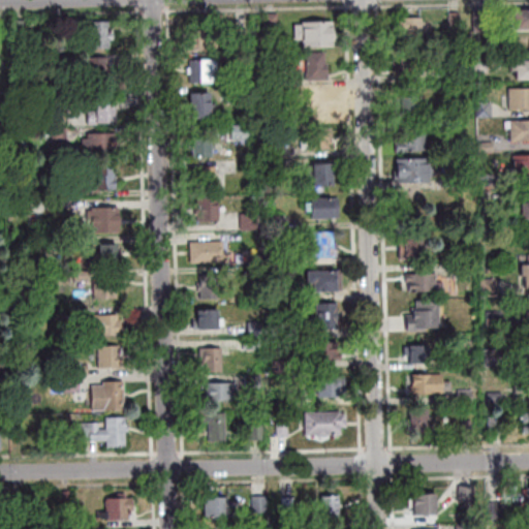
[(517,10),(528,9),(528,29),(518,30),(517,20),(509,20),(509,11),(517,11),(517,10)]
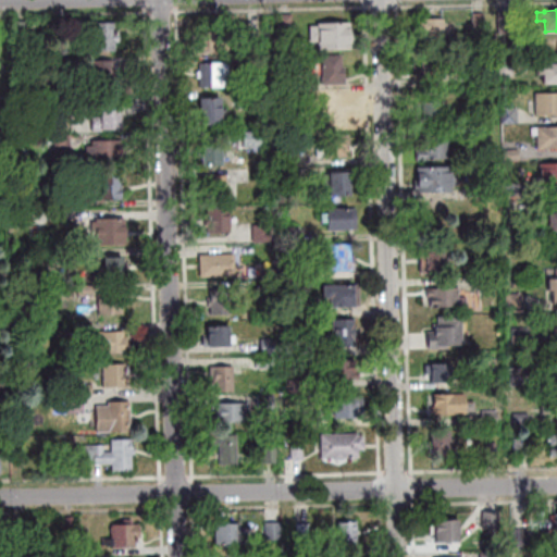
[(504,12),(515,12),(516,28),(505,29),(504,12)]
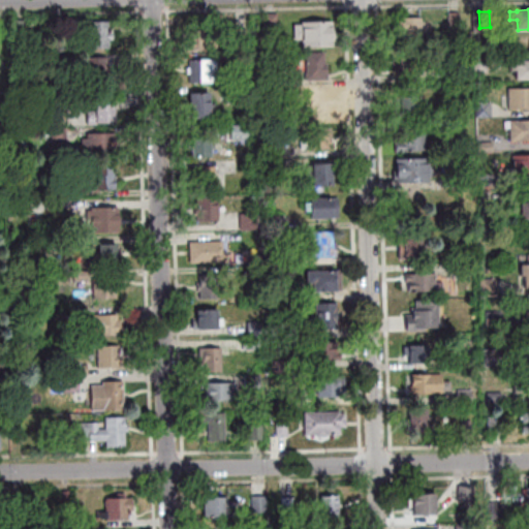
[(265,13),(280,12),(280,29),(266,30),(265,13)]
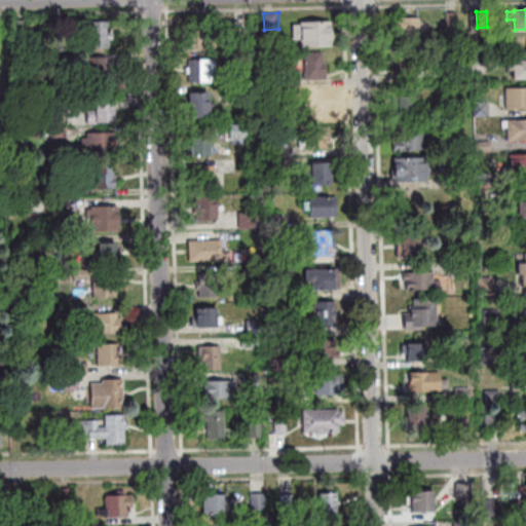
[(448,27),(448,13),(459,13),(459,27),(448,27)]
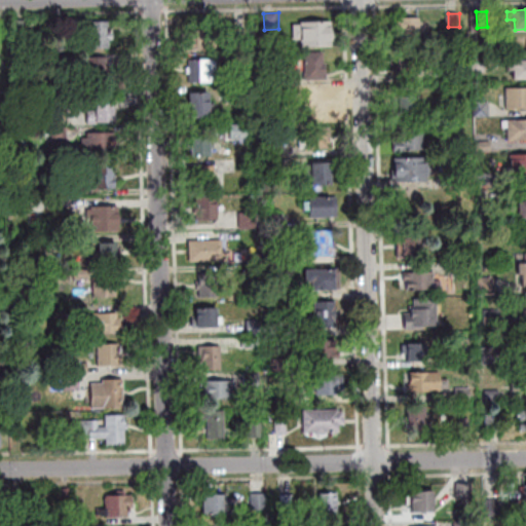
[(23,16),(6,17),(7,32),(23,32),(23,16)]
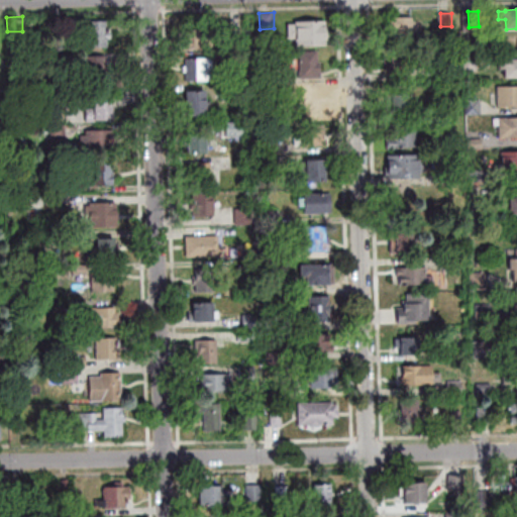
[(414,43),(393,44),(392,17),(414,17),(414,43)]
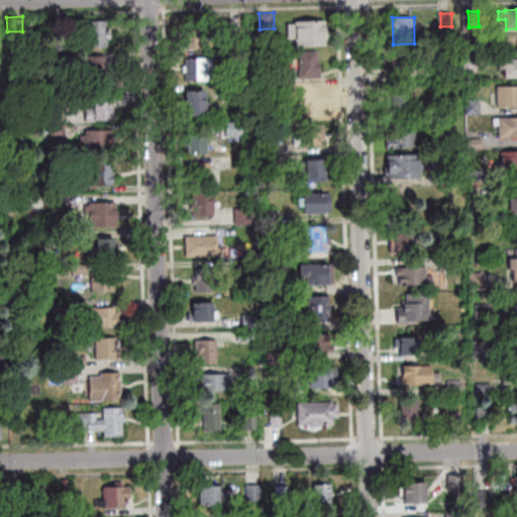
[(86,45),(108,45),(108,20),(86,20),(86,45)]
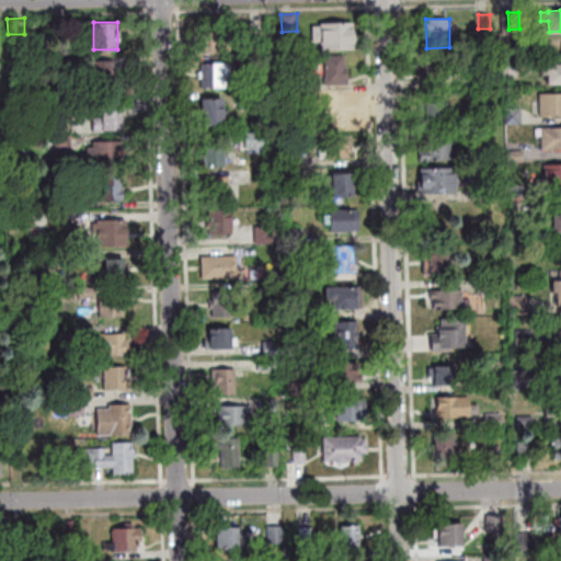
[(322,23),(354,22),(355,49),(323,50),(323,42),(316,42),(315,27),(322,26),(322,23)]
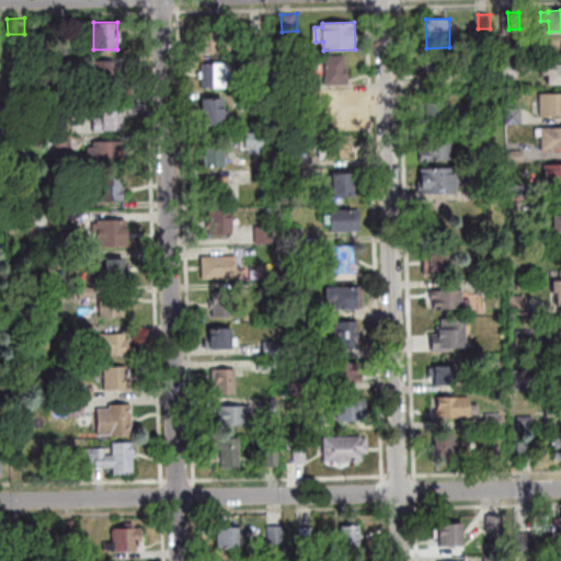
[(199,45),(204,45),(203,33),(230,32),(231,50),(199,53),(199,45)]
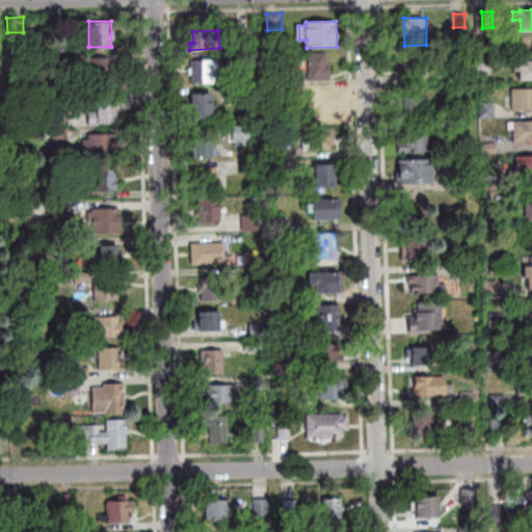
[(328,52),(328,64),(331,64),(333,80),(312,80),(311,53),(328,52)]
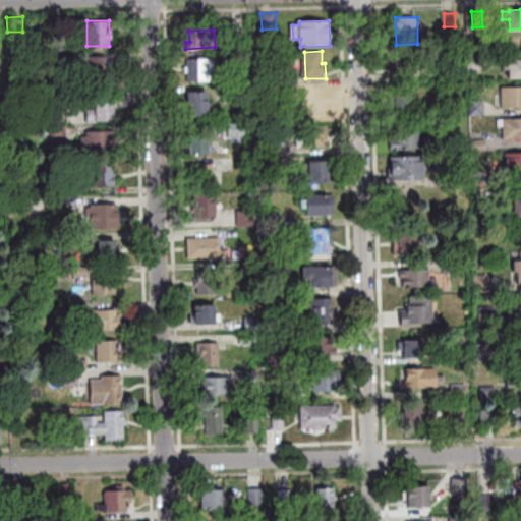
[(109,53),(83,53),(83,77),(109,77),(109,53)]
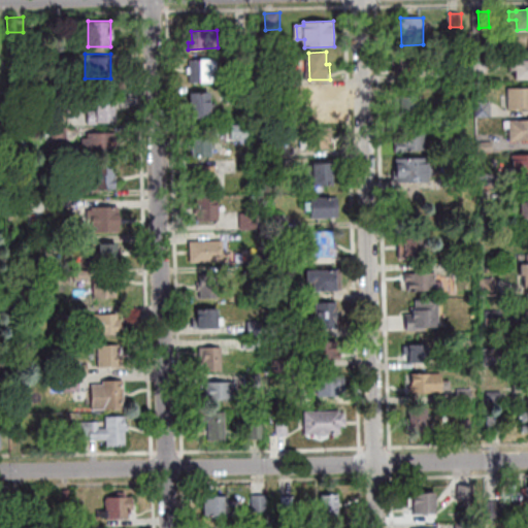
[(420,74),(401,75),(401,58),(420,58),(420,74)]
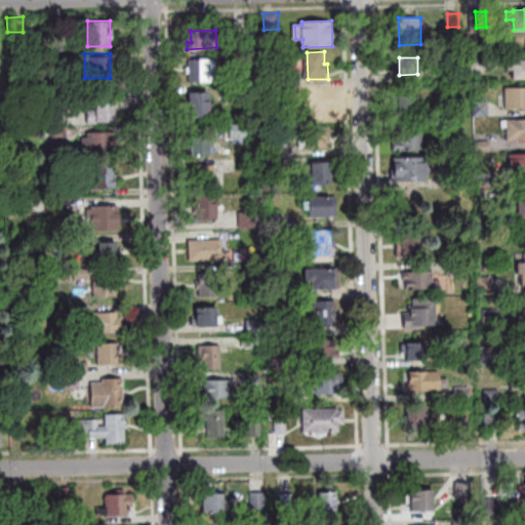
[(486,57),(486,72),(473,72),(473,58),(486,57)]
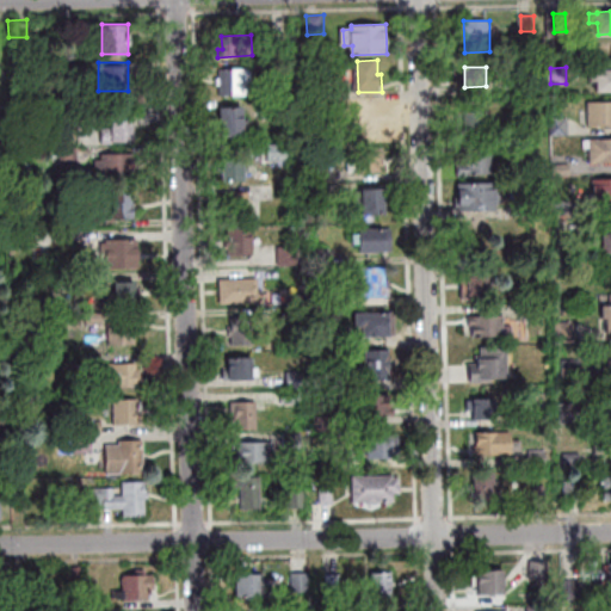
[(252,96),(223,97),(222,69),(252,68),(252,96)]
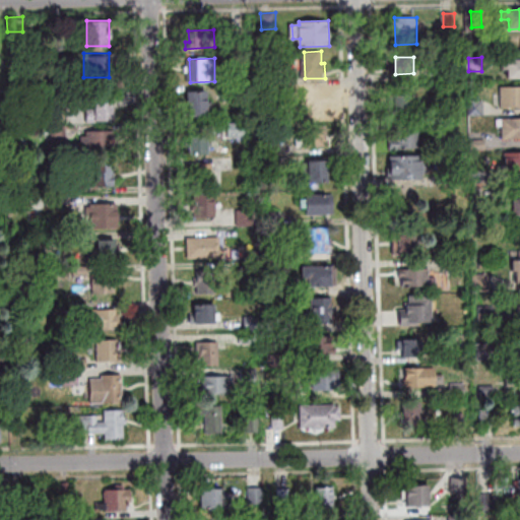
[(519,59),(519,78),(510,78),(509,60),(519,59)]
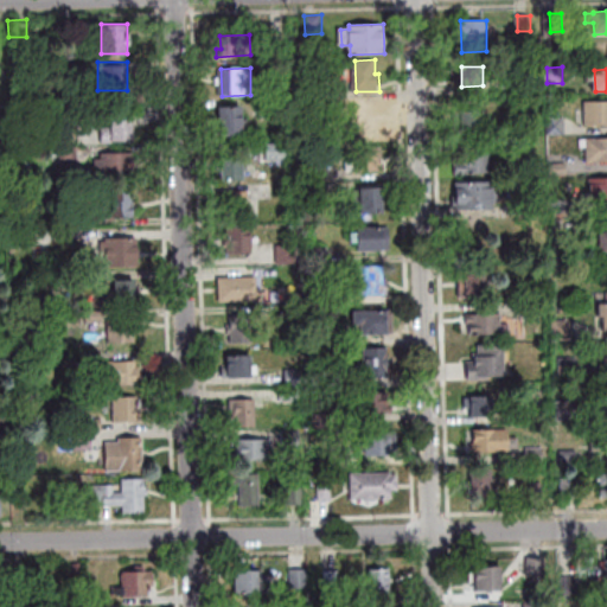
[(517,93),(517,76),(534,75),(534,91),(517,93)]
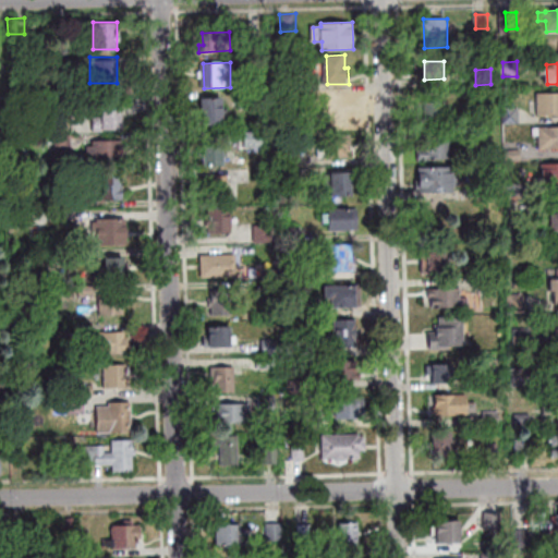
[(308,81),(310,91),(293,92),(293,81),(308,81)]
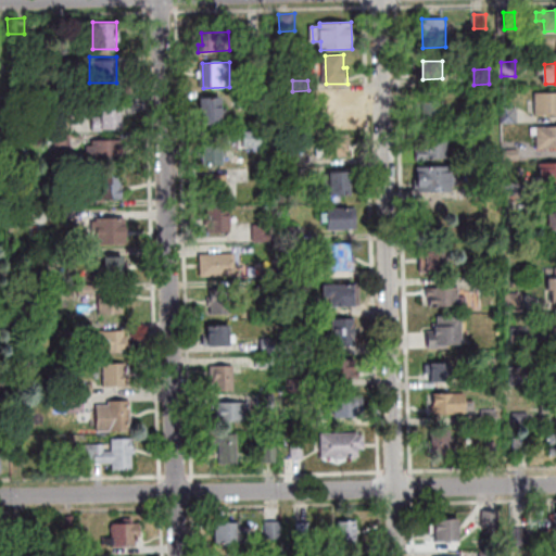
[(300,100),(299,92),(315,91),(316,100),(300,100)]
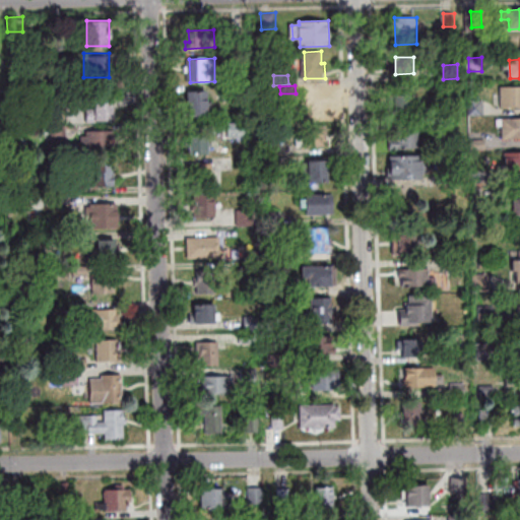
[(224,101),(224,87),(239,86),(239,100),(224,101)]
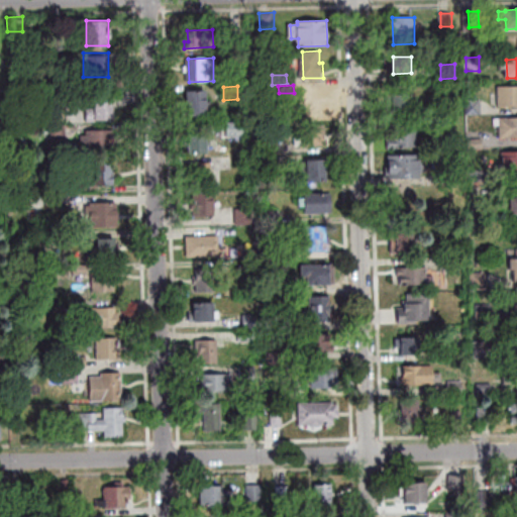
[(500,87),(516,86),(516,106),(500,107),(500,87)]
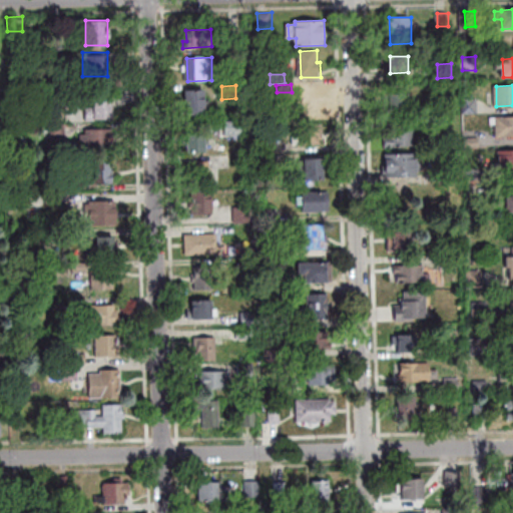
[(302,89),(321,89),(322,106),(302,106),(302,89)]
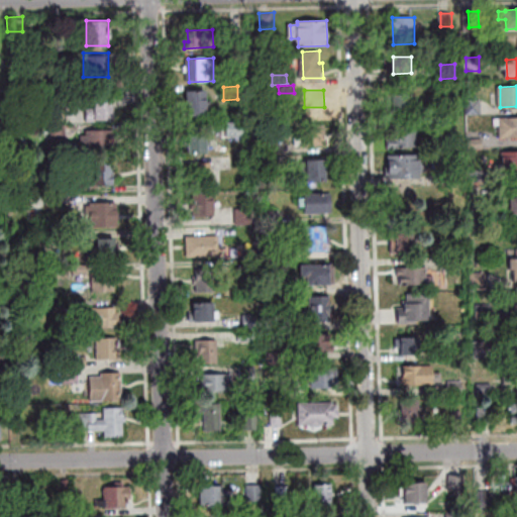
[(188,116),(187,92),(206,91),(207,115),(188,116)]
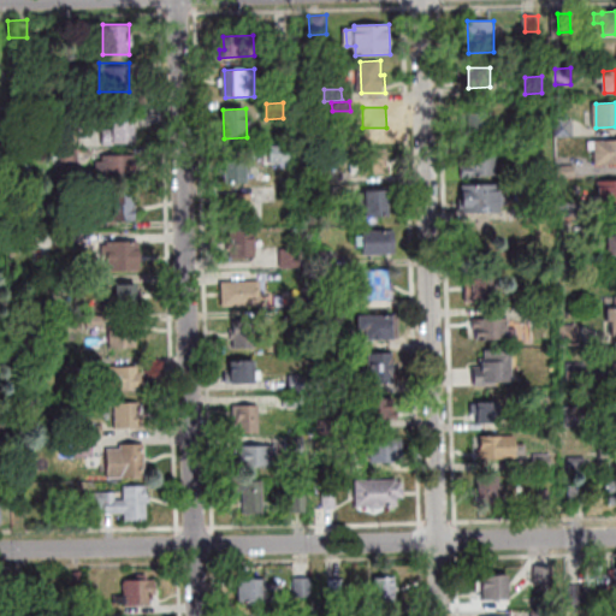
[(462,135),(461,113),(491,112),(491,134),(462,135)]
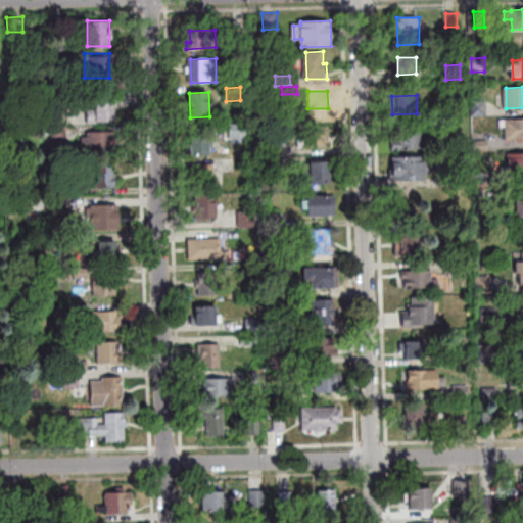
[(86,121),(113,121),(113,99),(92,99),(92,108),(86,108),(86,121)]
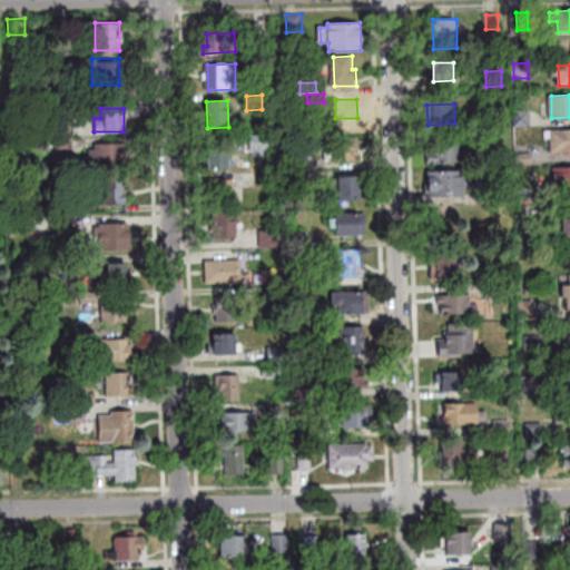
[(532,110),(532,125),(517,126),(516,110),(532,110)]
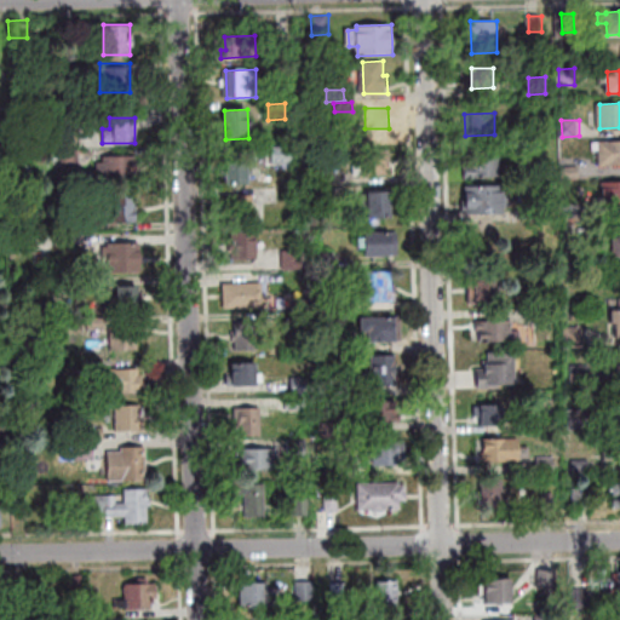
[(601,142),(619,141),(619,166),(601,167),(601,142)]
